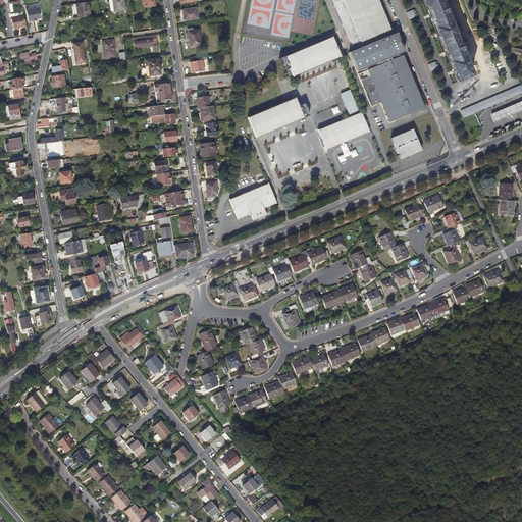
[(127,10),(125,0),(114,0),(116,11),(127,10)]
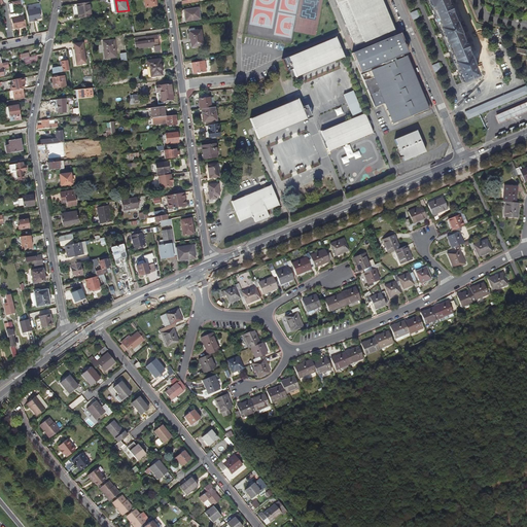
[(393,30),(381,0),(336,0),(354,46),(393,30)]
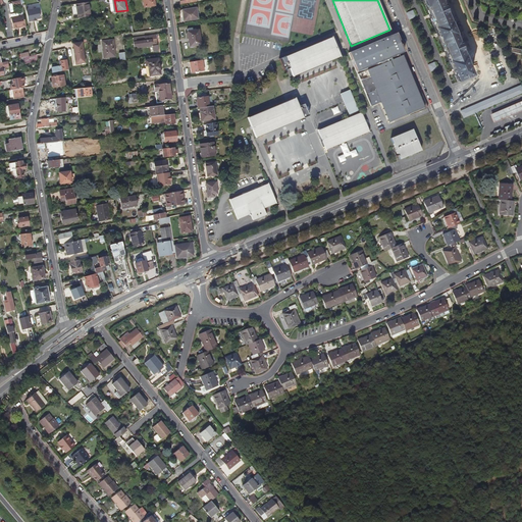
[(470,77),(437,0),(423,0),(458,82),(470,77)]
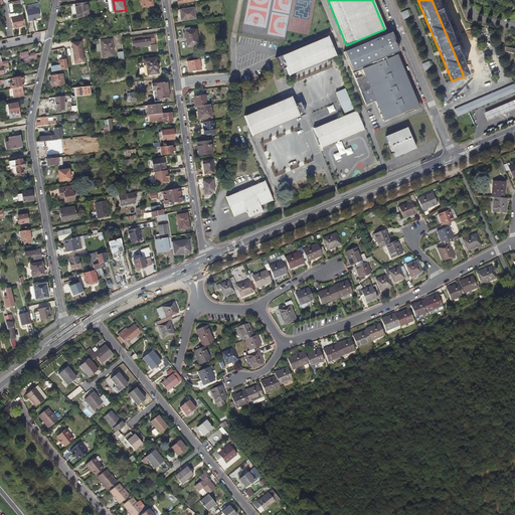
[(88,15),(86,2),(73,4),(76,17),(88,15)]
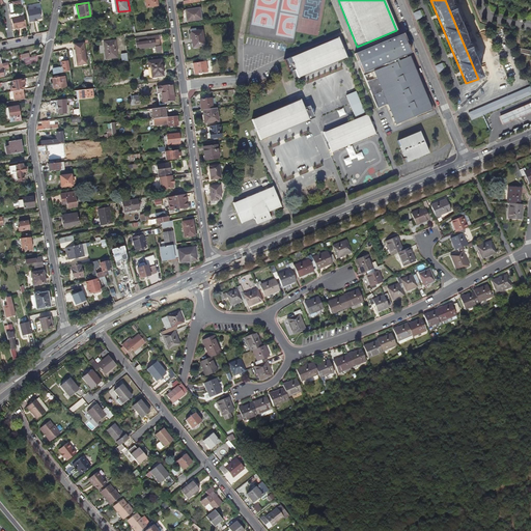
[(32,18),(36,18),(40,17),(37,6),(25,8),(28,20),(33,19),(32,18)]
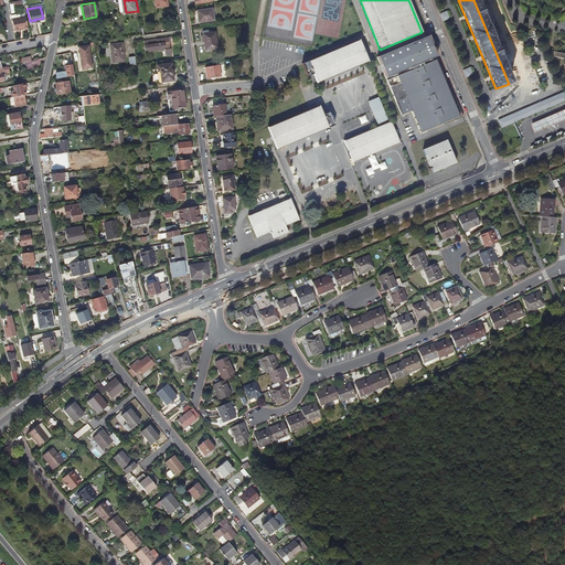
[(215,21),(213,9),(198,12),(199,24),(215,21)]
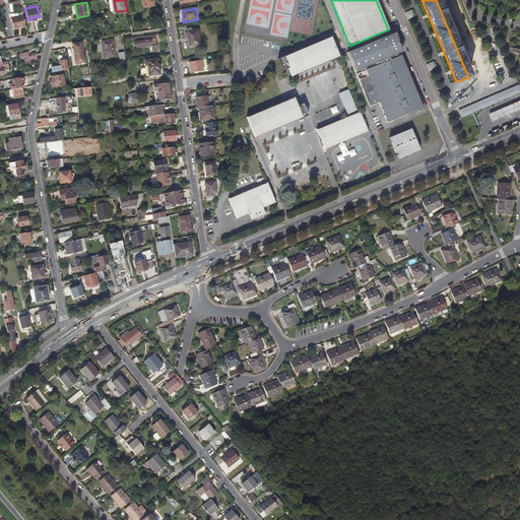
[(413,17),(411,11),(405,14),(407,20),(413,17)]
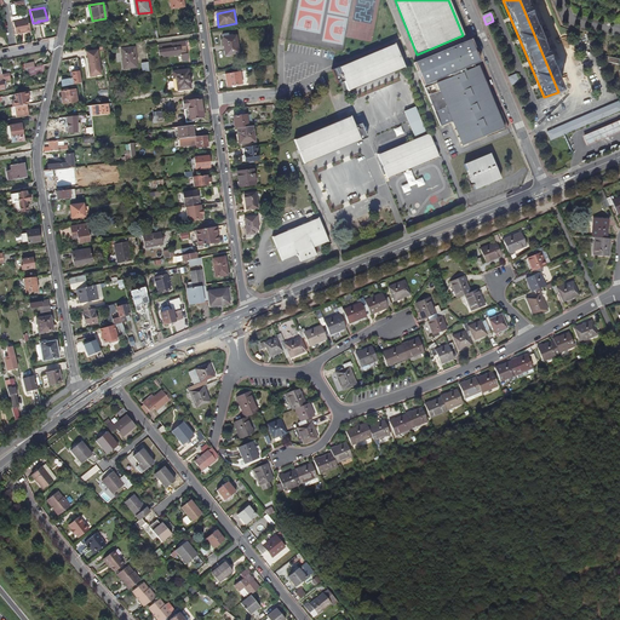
[(30,28),(27,16),(12,19),(15,32),(19,30),(19,29),(24,28),(24,29),(30,28)]
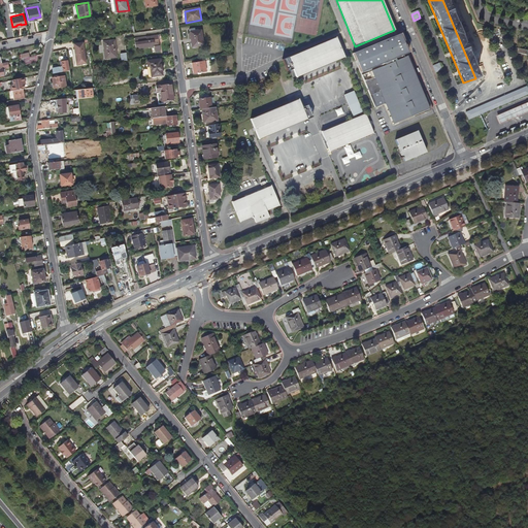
[(204,45),(201,31),(195,32),(195,29),(190,30),(193,47),(204,45)]
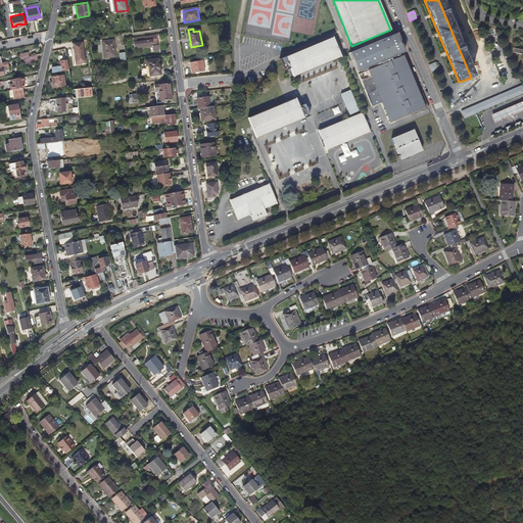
[(427,108),(396,33),(348,53),(371,106),(380,102),(388,123),(421,109),(422,110),(427,108)]
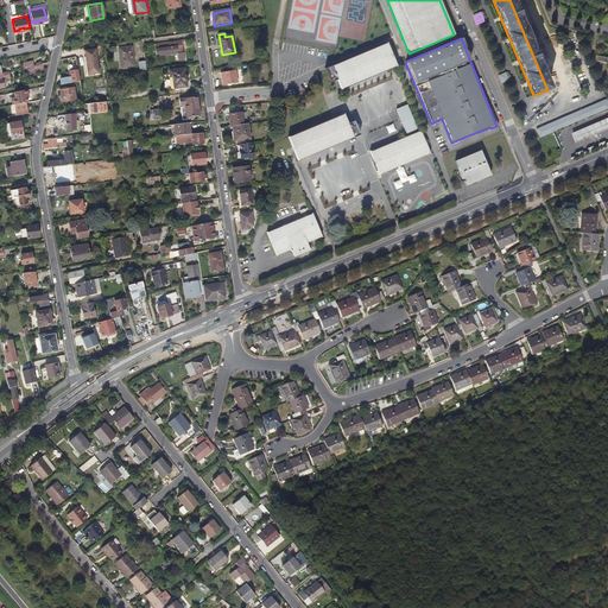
[(185,51),(184,44),(184,39),(156,43),(157,54),(162,54),(162,55),(179,52),(181,59),(187,58),(185,51)]
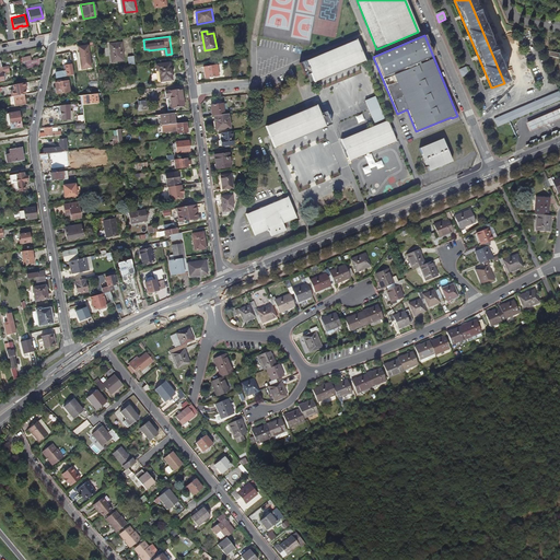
[(315,82),(365,62),(357,39),(305,60),(315,82)]
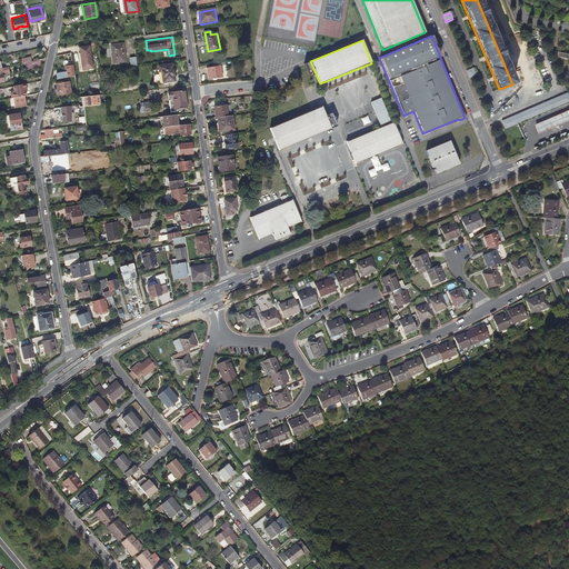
[(126,62),(122,43),(111,46),(113,63),(126,62)]
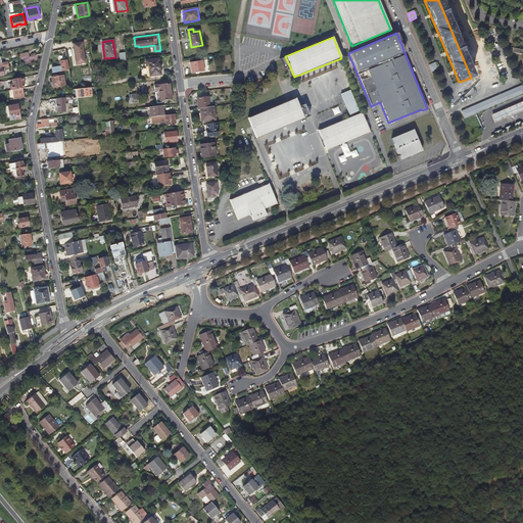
[(85,61),(82,43),(73,44),(75,59),(79,58),(80,62),(85,61)]
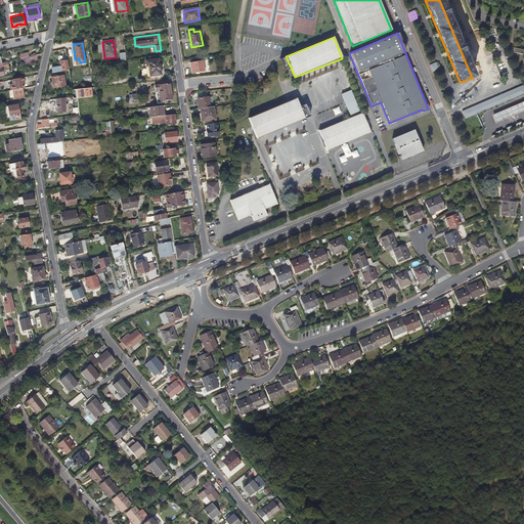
[(22,58),(23,64),(35,62),(36,55),(22,58)]
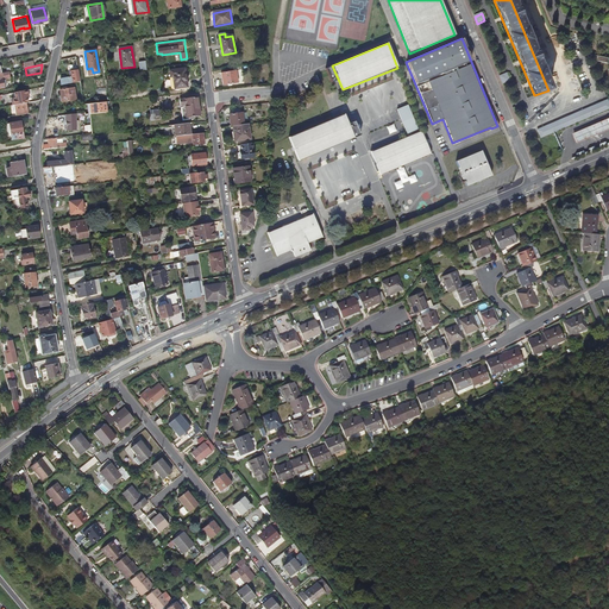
[(188,88),(187,69),(171,71),(173,79),(174,77),(176,89),(188,88)]
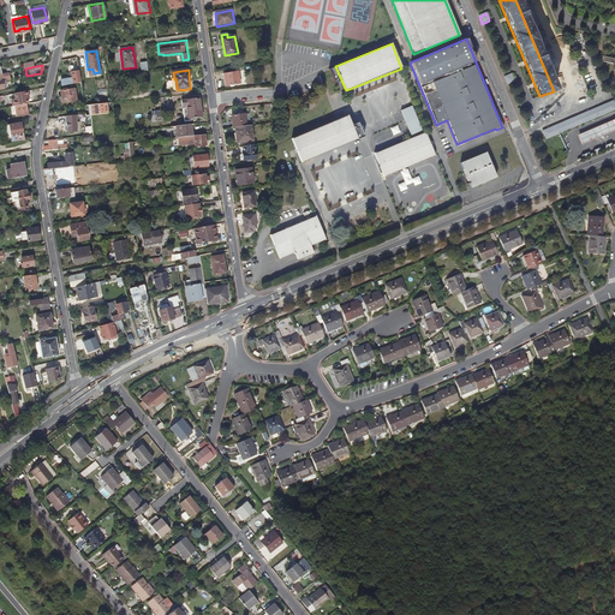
[(79,83),(78,71),(69,72),(70,78),(60,79),(61,85),(79,83)]
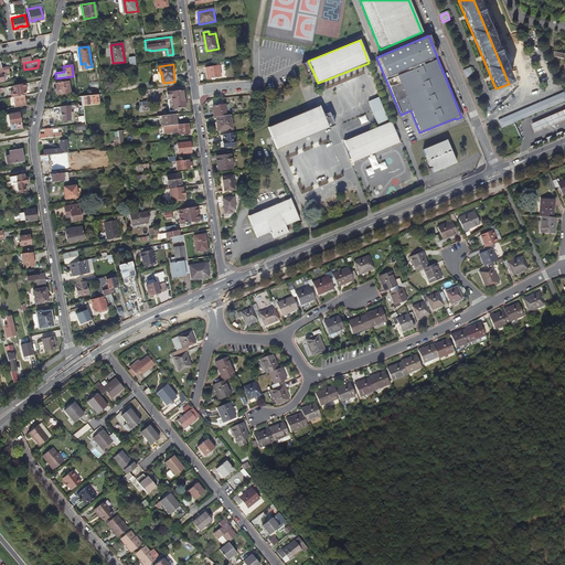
[(222,77),(220,65),(205,68),(208,80),(222,77)]
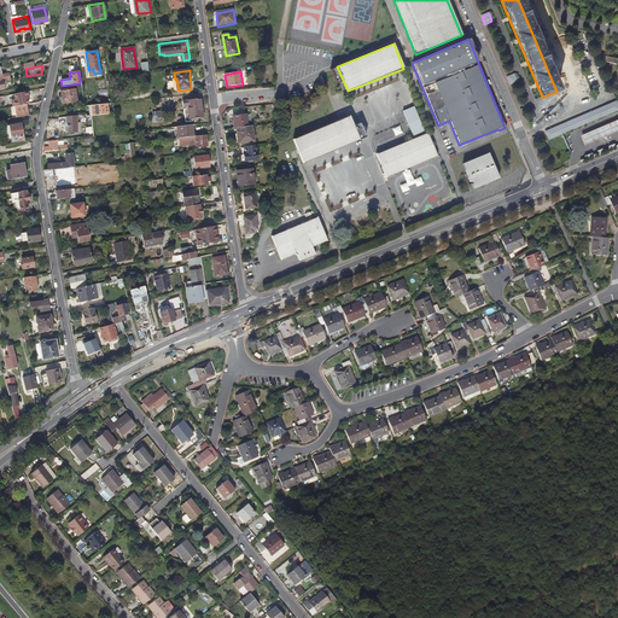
[(518,81),(514,74),(507,77),(511,85),(518,81)]
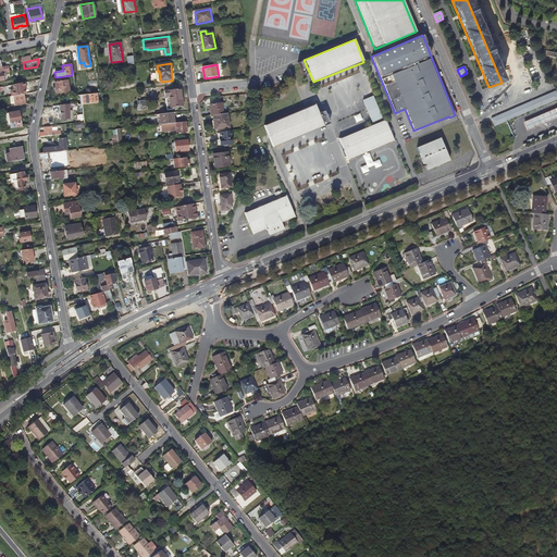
[(70,91),(67,81),(54,82),(57,93),(70,91)]
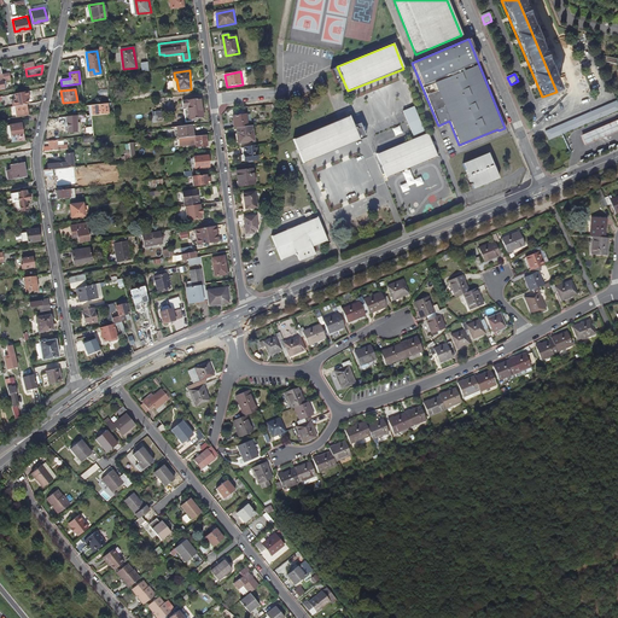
[(28,105),(27,95),(29,95),(28,91),(15,94),(15,98),(11,99),(13,108),(15,108),(27,105),(28,105)]
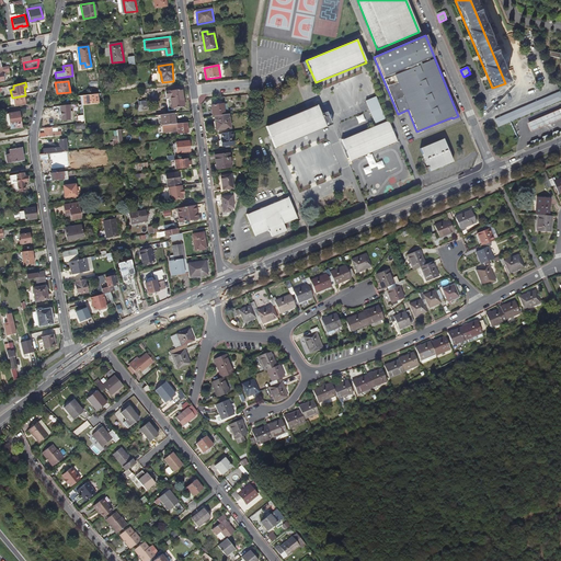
[(184,106),(182,89),(165,91),(165,96),(167,96),(169,111),(181,110),(181,107),(184,106)]
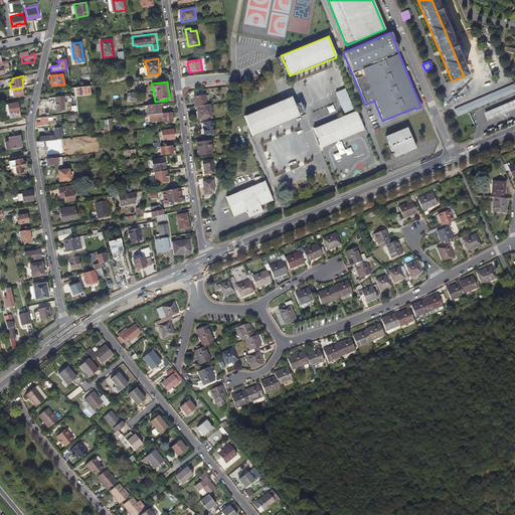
[(470,109),(514,90),(514,86),(513,81),(454,107),(457,115),(470,109)]
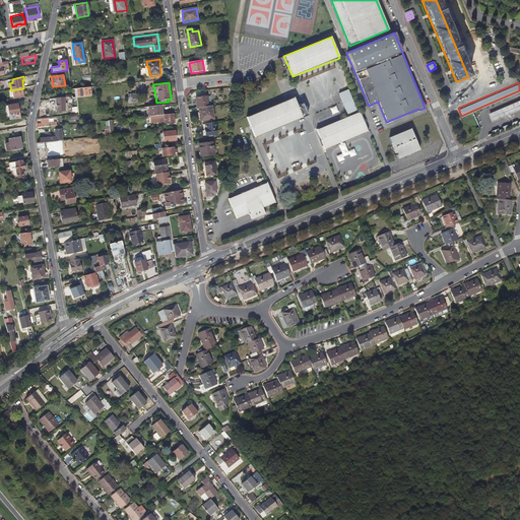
[(23,98),(22,88),(12,90),(11,90),(11,94),(13,94),(14,99),(23,98)]
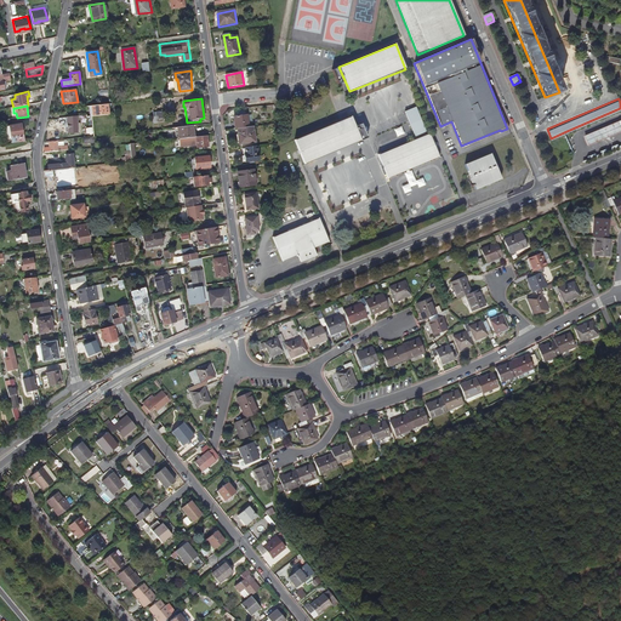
[(108,115),(107,106),(92,107),(93,118),(108,115)]
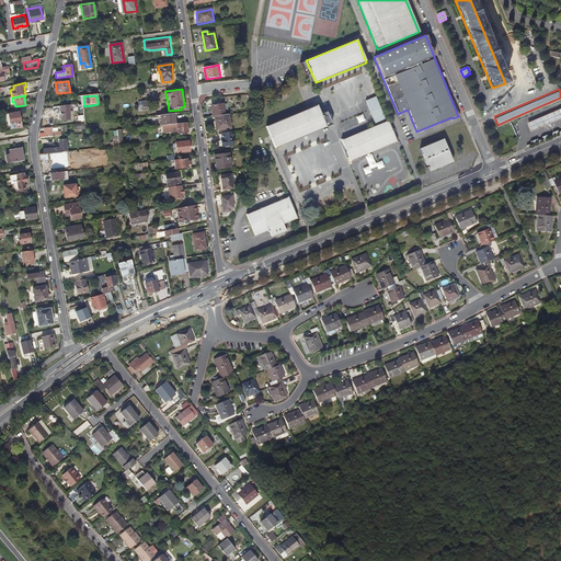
[(371,152),(397,142),(393,133),(396,132),(395,127),(391,128),(388,119),(378,124),(377,122),(385,118),(375,95),(365,99),(376,125),(342,138),(351,161),(365,156),(371,152)]
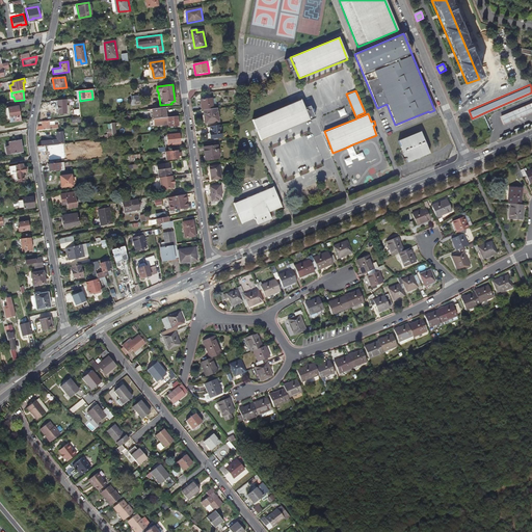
[(202,100),(204,110),(214,108),(214,104),(217,104),(216,98),(213,99),(213,98),(202,100)]
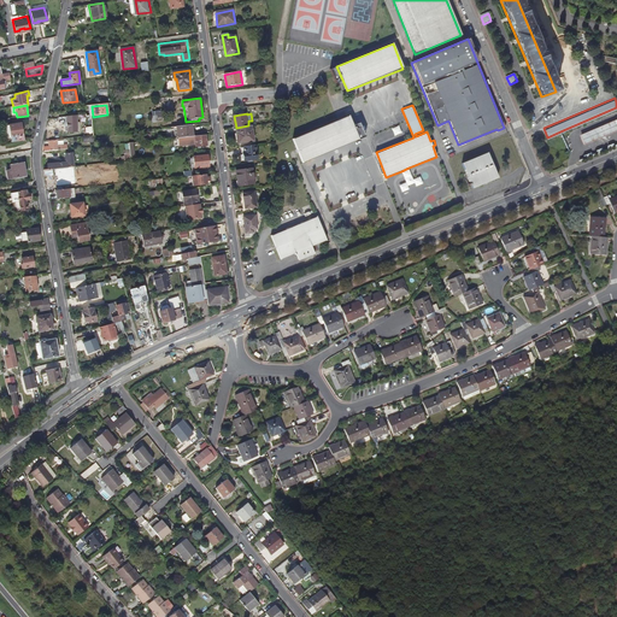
[(303,163),(359,140),(348,115),(293,137),(303,163)]
